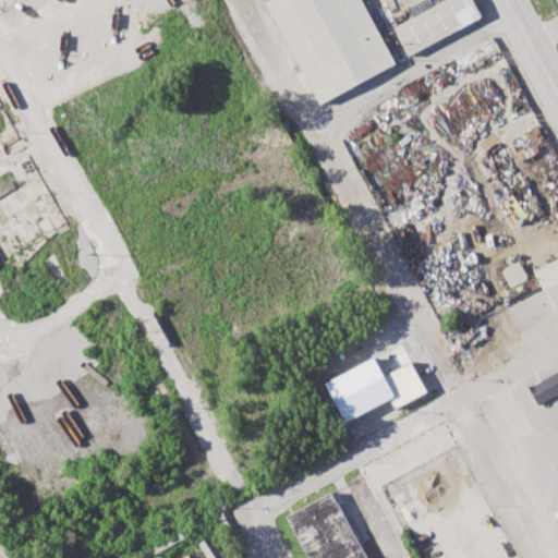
[(267,2),(270,0),(364,0),(398,63),(322,105),(267,2)]
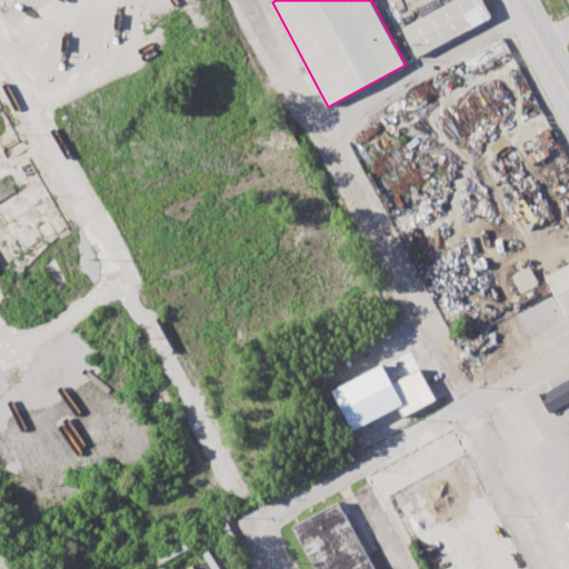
[(403,27),(453,0),(483,0),(493,19),(420,58),(403,27)]
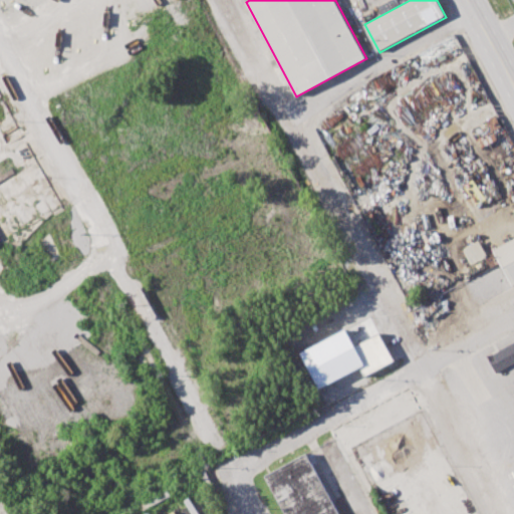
[(493,249),(513,237),(513,283),(512,285),(493,249)]
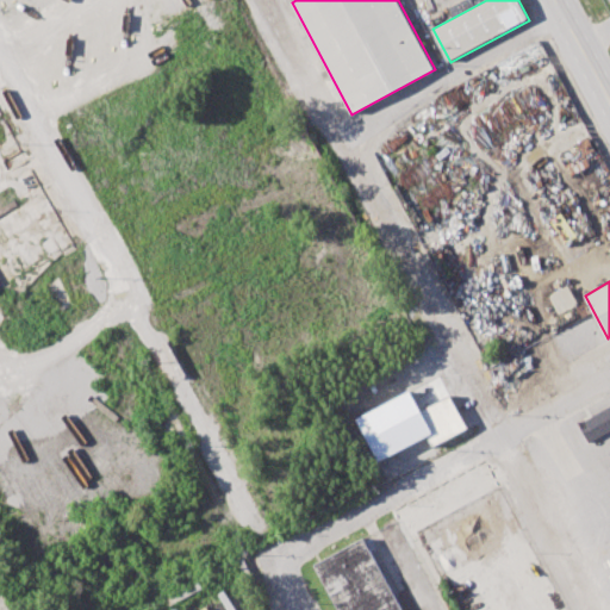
[(577,305),(568,285),(549,293),(558,313),(577,305)]
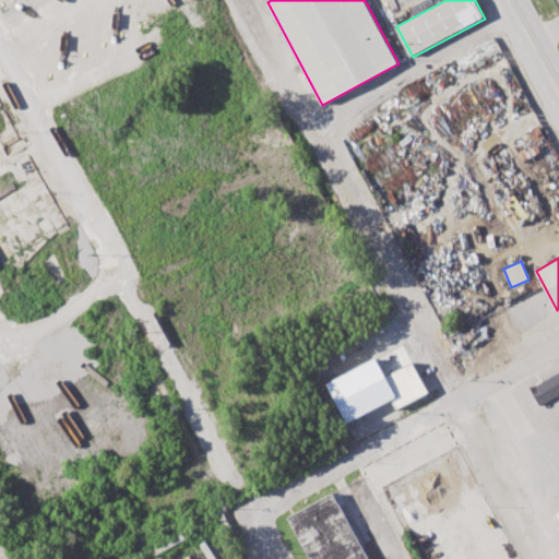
[(328,383),(376,358),(385,377),(413,363),(428,392),(395,409),(391,400),(347,421),(328,383)]
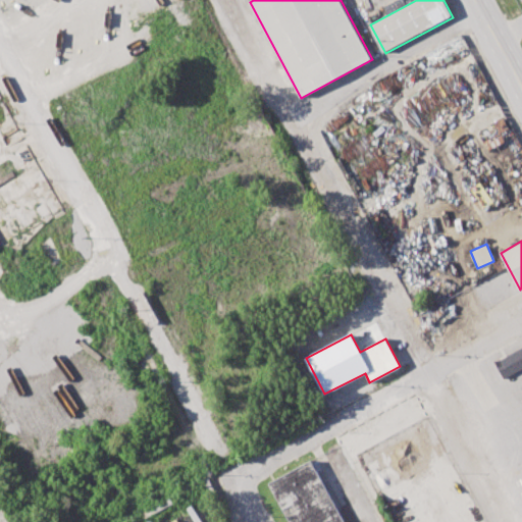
[(493,361),(521,345),(521,368),(504,378),(493,361)]
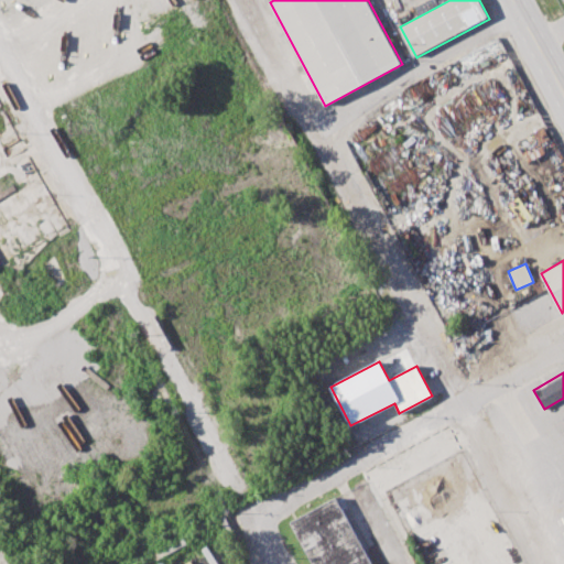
[(311,563),(289,522),(339,495),(376,563),(311,563)]
